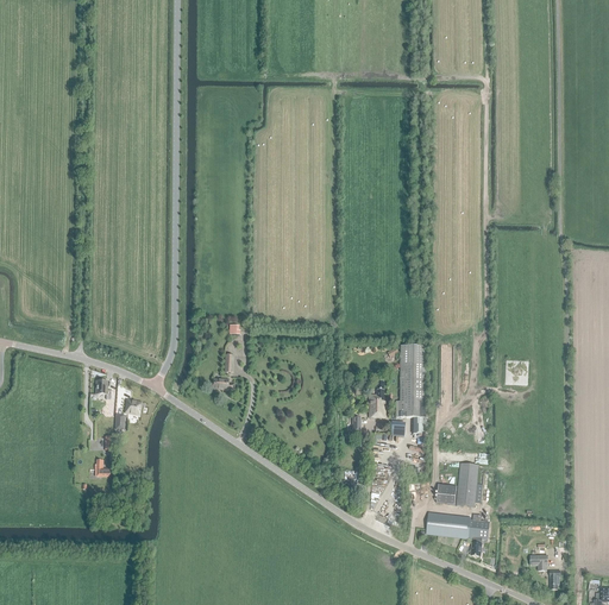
[(238,332),(239,323),(230,322),(228,332),(238,332)]
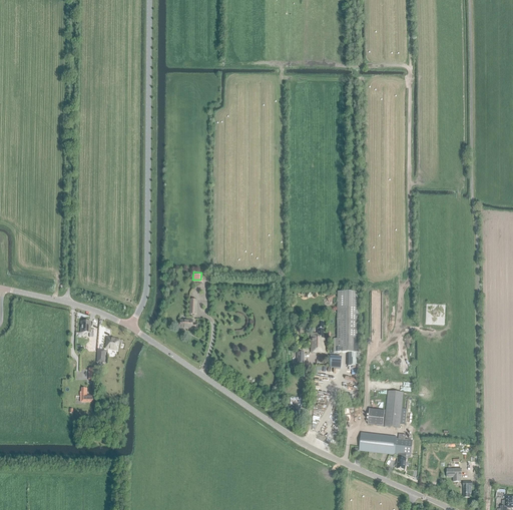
[(334,336),(333,350),(348,350),(348,363),(360,363),(360,337),(358,337),(358,290),(338,289),(337,336),(334,336)]
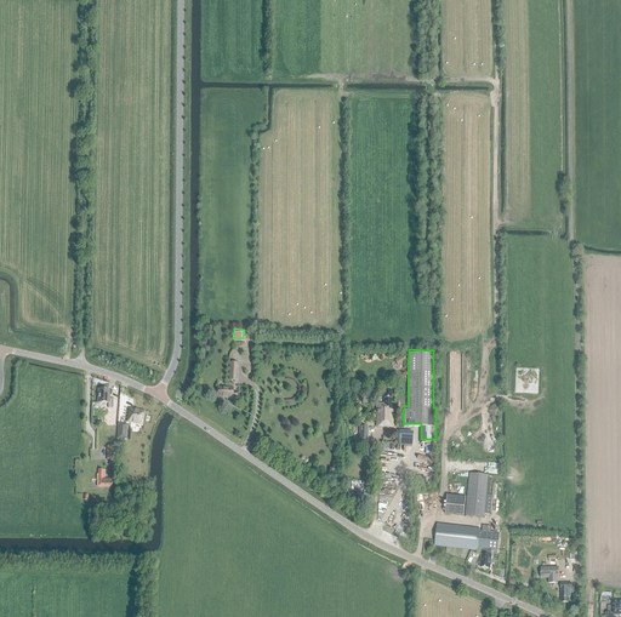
[(227,393),(227,394),(239,395),(239,389),(233,389),(233,384),(227,384),(218,384),(217,393),(227,393)]
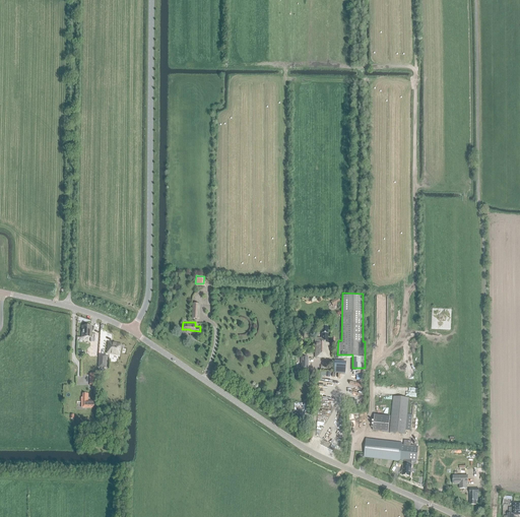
[(91,323),(82,323),(82,334),(90,335),(90,339),(94,339),(94,331),(91,331),(91,323)]
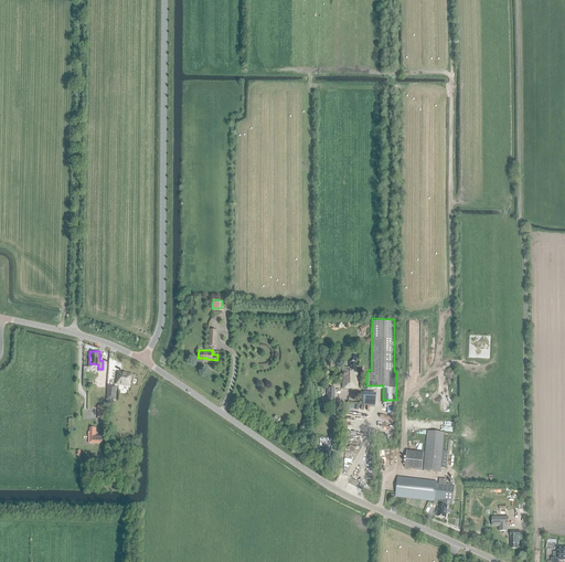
[(342,385),(356,385),(356,370),(355,370),(355,351),(350,351),(349,363),(342,363),(342,385)]
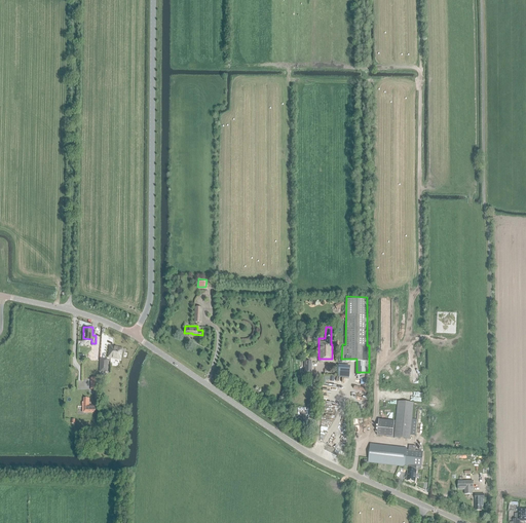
[(121,346),(110,344),(108,355),(120,357),(121,346)]
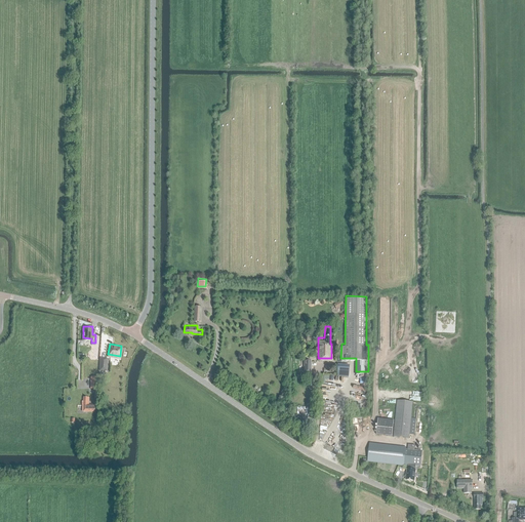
[(84,408),(94,409),(94,402),(88,402),(89,395),(83,395),(83,399),(82,399),(82,403),(82,407),(84,408)]
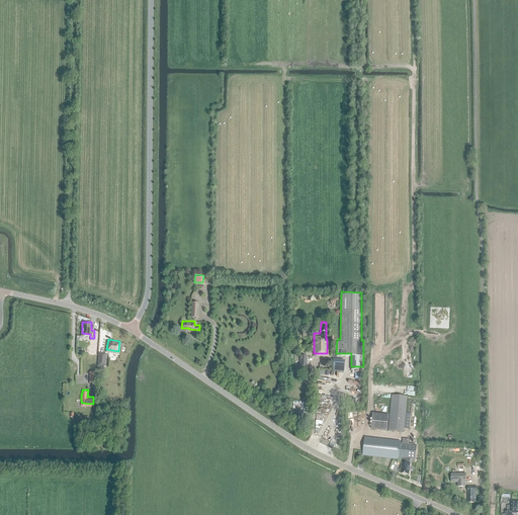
[(389,400),(389,399),(389,397),(389,396),(387,395),(386,393),(385,393),(383,392),(382,391),(381,391),(379,391),(378,392),(376,393),(375,394),(374,395),(373,396),(373,398),(373,399),(373,401),(374,402),(374,403),(375,404),(376,405),(378,406),(379,406),(381,407),(382,406),(383,406),(385,405),(386,404),(387,403),(389,402),(389,400)]
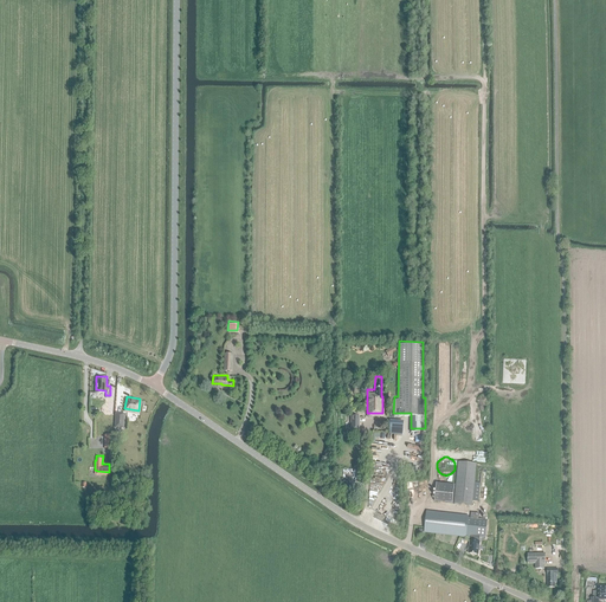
[(453,500),(472,503),(476,460),(458,459),(453,500)]
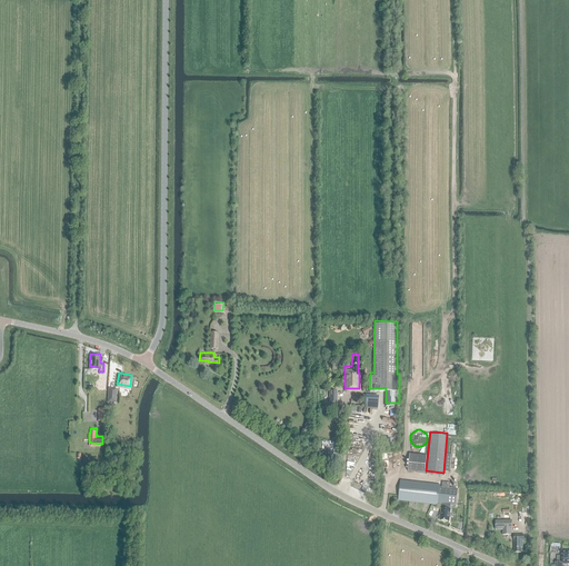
[(408,468),(425,470),(427,453),(410,450),(408,468)]
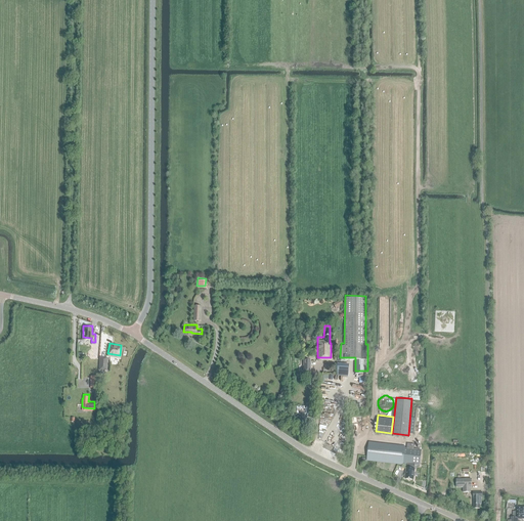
[(368,440),(366,458),(403,462),(403,461),(407,462),(406,465),(405,476),(413,477),(415,466),(415,462),(420,463),(422,447),(413,446),(415,442),(407,441),(406,445),(404,445),(404,444),(368,440)]
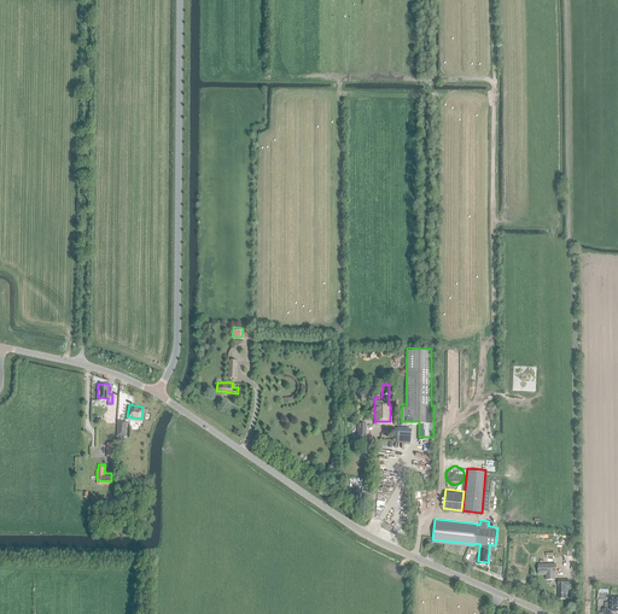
[(557,572),(557,561),(537,561),(538,572),(546,572),(546,577),(555,577),(555,572),(557,572)]
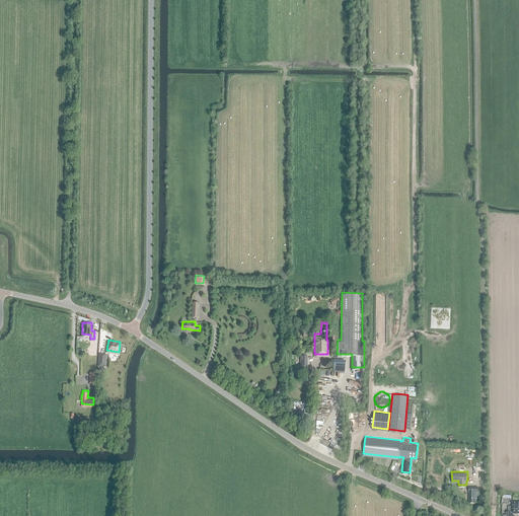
[(468,491),(471,491),(471,493),(469,493),(469,498),(469,501),(474,501),(474,497),(476,497),(476,493),(475,493),(475,491),(476,491),(476,486),(468,486),(468,491)]
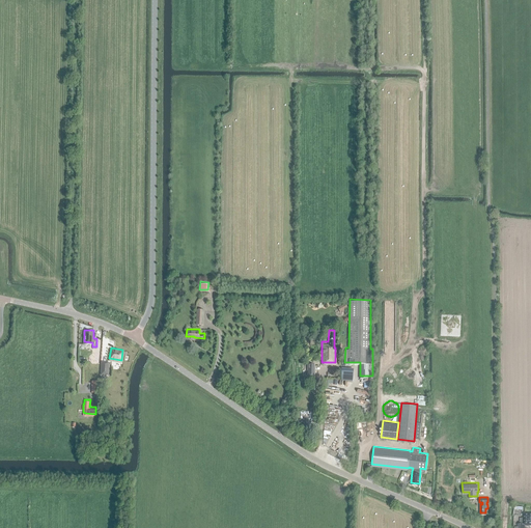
[(514,525),(513,527),(524,527),(525,522),(530,521),(530,509),(523,510),(523,516),(523,521),(520,521),(518,521),(518,525),(514,525)]
